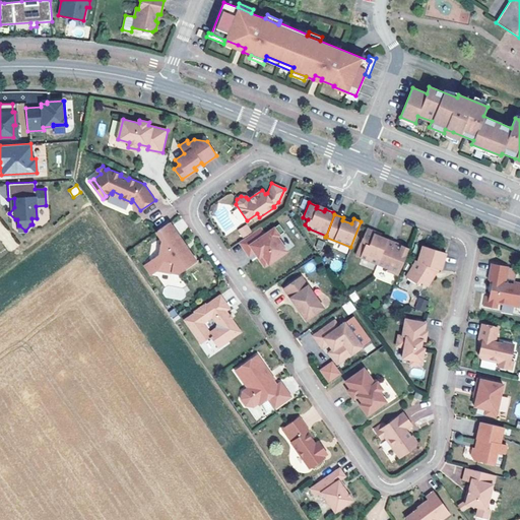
[(169,221),(156,231),(161,237),(158,254),(150,260),(157,270),(178,273),(196,261),(189,250),(187,252),(183,246),(185,245),(169,221)]
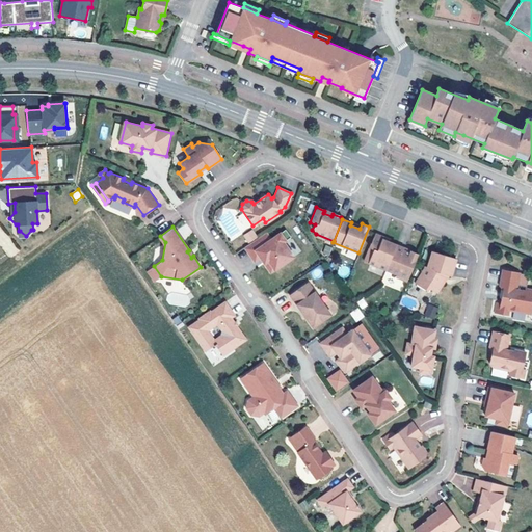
[(253,231),(244,236),(249,243),(257,238),(253,231)]
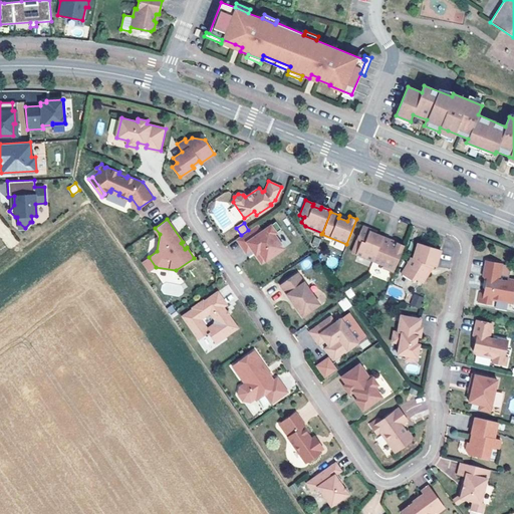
[(256,224),(236,239),(245,253),(251,249),(261,263),(283,248),(273,234),(275,232),(270,225),(261,231),(256,224)]
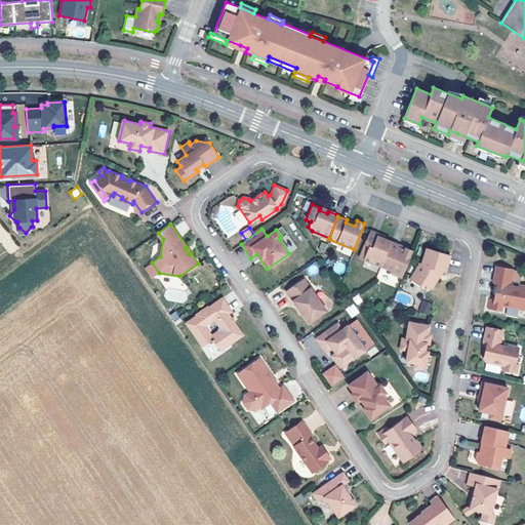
[(378,234),(370,231),(359,257),(380,267),(391,241),(384,239),(377,236),(378,234)]
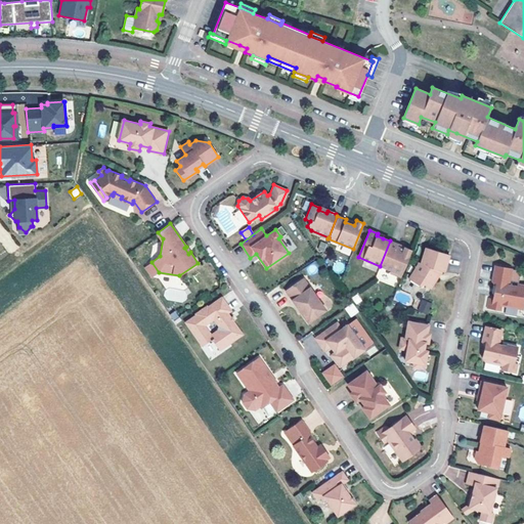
[(398,245),(390,241),(380,266),(391,270),(390,272),(400,277),(411,250),(403,247),(402,249),(397,247),(398,245)]
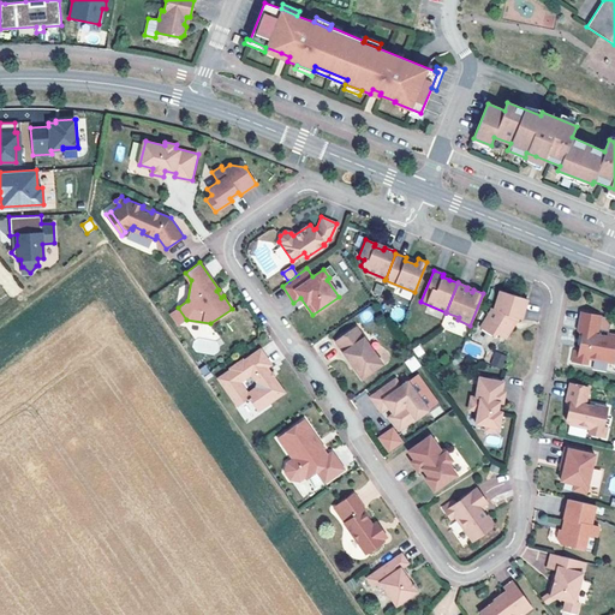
[(382,286),(376,284),(372,291),(380,293),(382,286)]
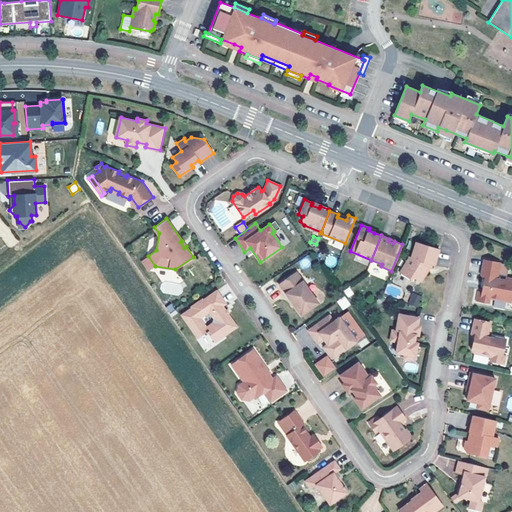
[(433,266),(438,249),(415,242),(410,257),(408,256),(408,258),(399,273),(410,280),(412,277),(420,282),(426,271),(425,270),(427,267),(429,268),(430,265),(433,266)]
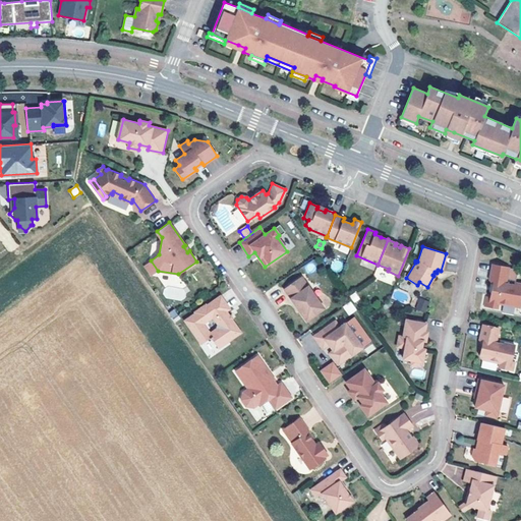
[(151,261),(143,265),(151,275),(158,271),(151,261)]
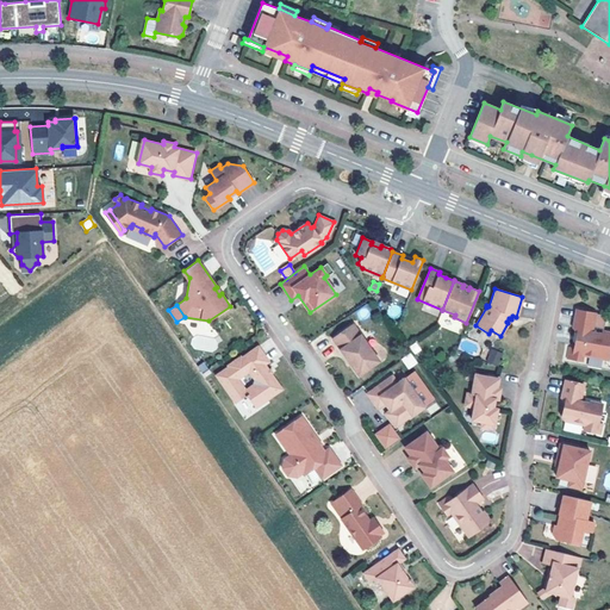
[(593,312),(574,309),(571,327),(574,332),(572,347),(567,347),(566,356),(580,360),(582,354),(607,359),(609,340),(609,331),(601,330),(601,332),(590,331),(593,312)]
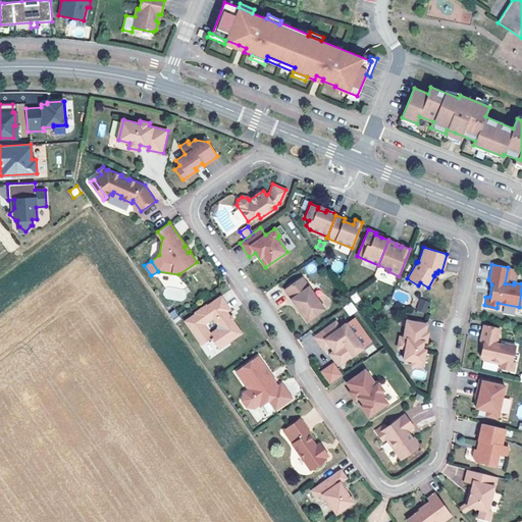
[(302,276),(284,290),(307,321),(324,309),(302,276)]
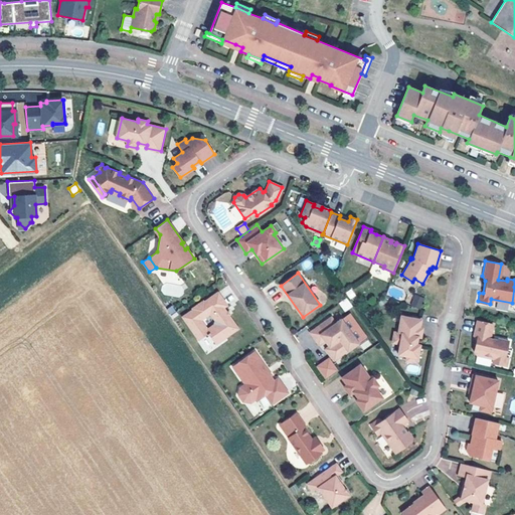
[(202,301),(192,308),(192,309),(182,317),(198,340),(208,333),(215,344),(237,328),(222,308),(226,305),(217,292),(203,302),(202,301)]
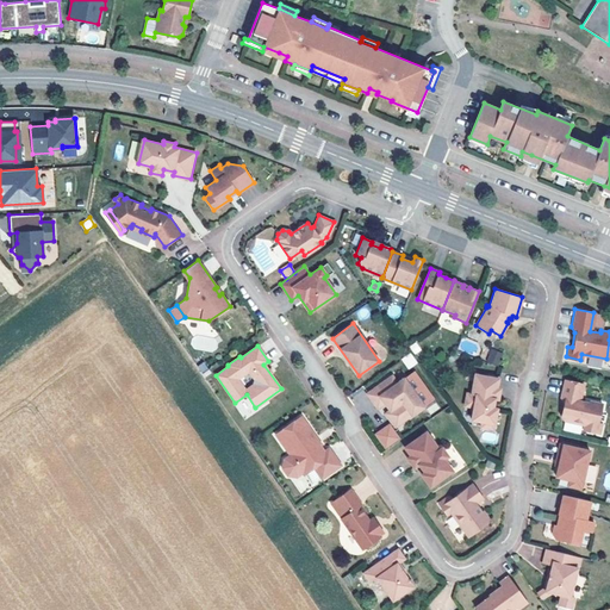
[(502,355),(491,349),(485,359),(496,365),(502,355)]
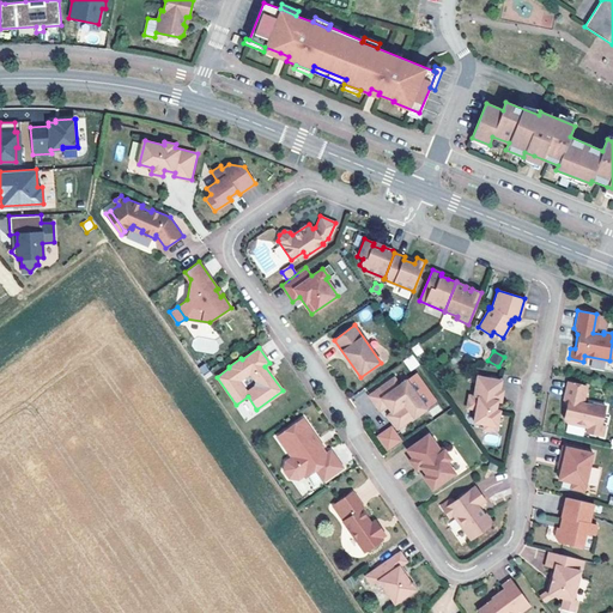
[(413,354),(404,360),(411,371),(420,365),(413,354)]
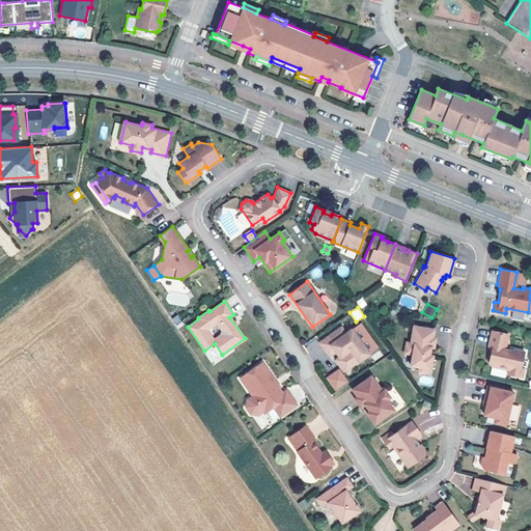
[(341,327),(318,342),(328,355),(335,350),(340,356),(335,360),(343,371),(368,354),(351,329),(345,333),(341,327)]
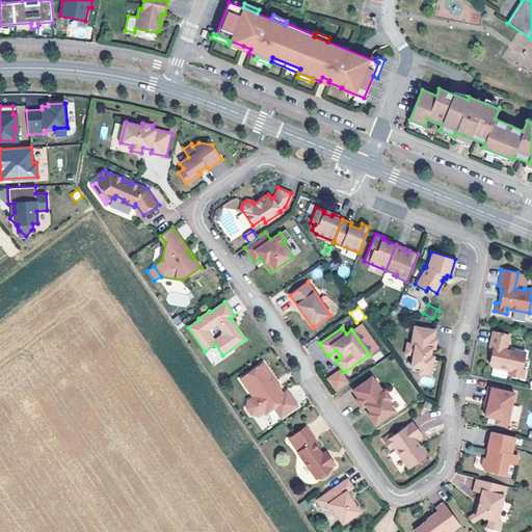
[(433,330),(413,327),(409,344),(405,344),(403,354),(411,355),(409,367),(418,368),(418,373),(428,375),(431,356),(428,356),(429,348),(432,349),(434,340),(431,339),(433,330)]
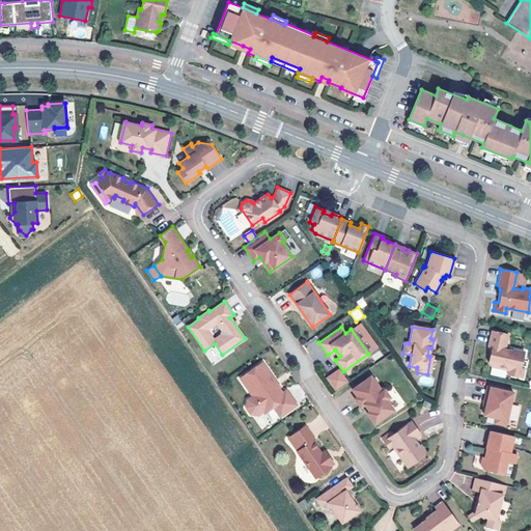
[(506,334),(491,330),(486,345),(490,351),(486,362),(488,365),(506,369),(505,373),(520,376),(522,368),(519,367),(523,351),(511,348),(511,351),(503,348),(506,334)]
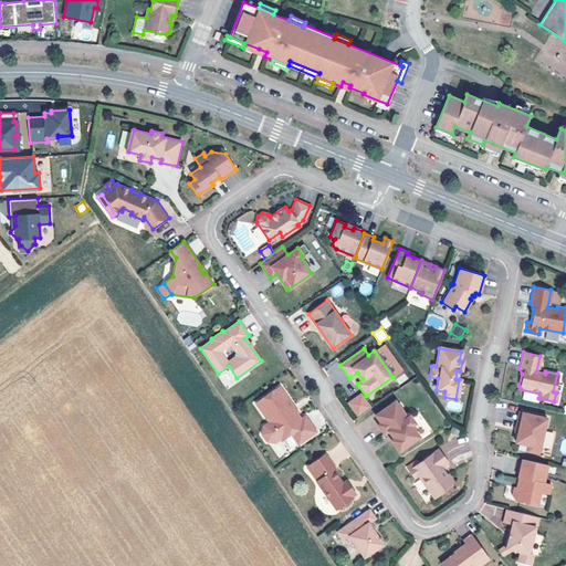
[(276,384),(253,400),(265,419),(260,423),(259,431),(263,439),(272,440),(278,436),(279,438),(287,431),(295,442),(313,429),(302,413),(297,417),(287,402),(289,401),(276,384)]
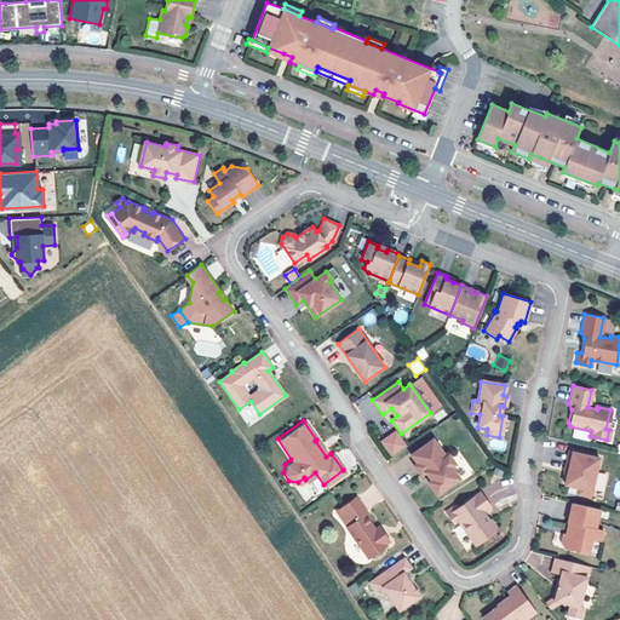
[(396,430),(380,441),(391,457),(407,446),(396,430)]
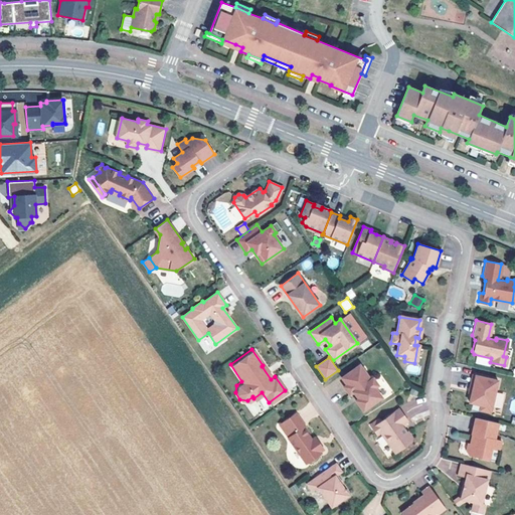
[(359,365),(341,377),(345,384),(343,386),(348,395),(352,392),(357,398),(354,400),(362,411),(381,398),(374,387),(377,385),(372,378),(369,379),(359,365)]
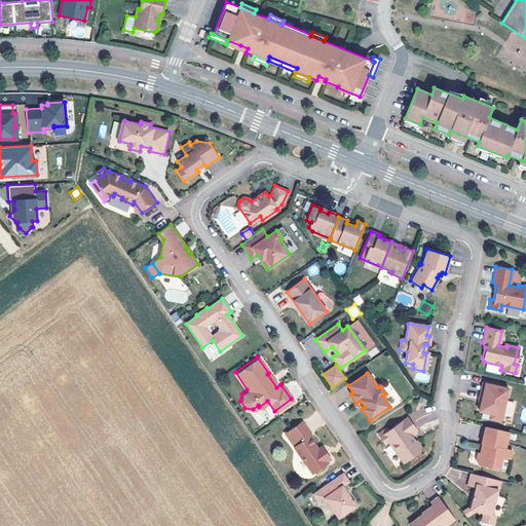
[(510,389),(484,383),(482,395),(484,396),(483,403),(481,412),(492,415),(491,420),(501,422),(510,389)]
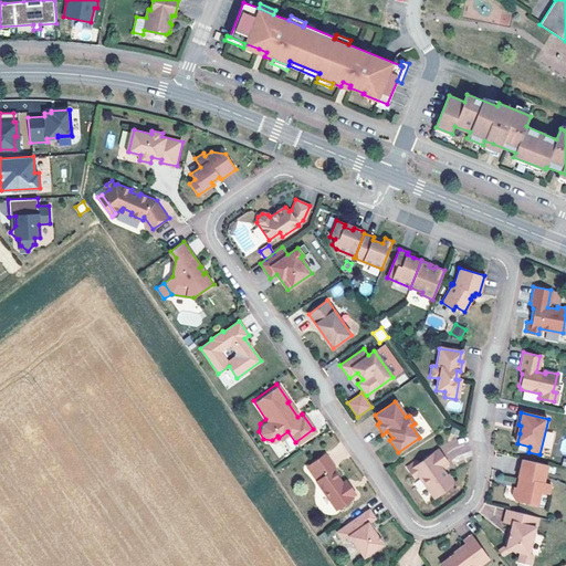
[(446,459),(469,451),(464,438),(441,446),(446,459)]
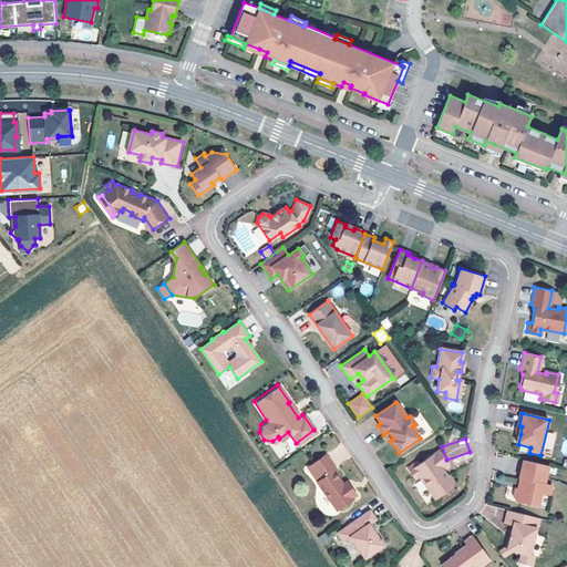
[(415,462),(406,467),(414,478),(418,476),(434,498),(452,486),(452,481),(449,475),(446,476),(441,468),(447,463),(439,450),(418,465),(415,462)]
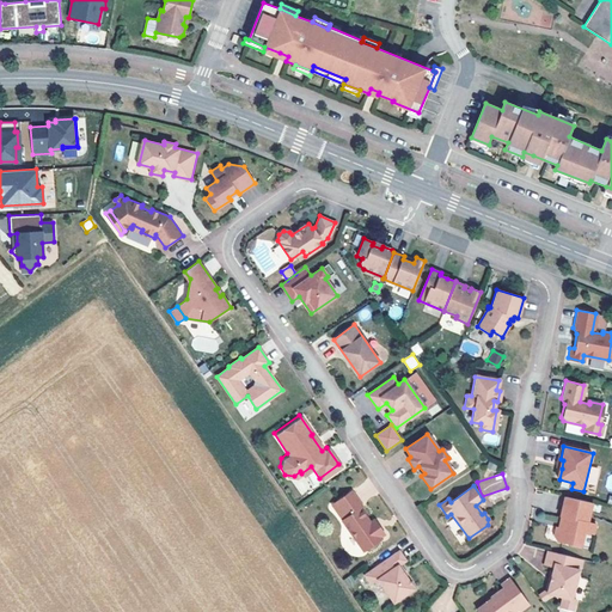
[(348,489),(329,502),(340,519),(361,549),(379,537),(378,536),(381,532),(373,520),(369,522),(367,519),(357,506),(360,505),(348,489)]
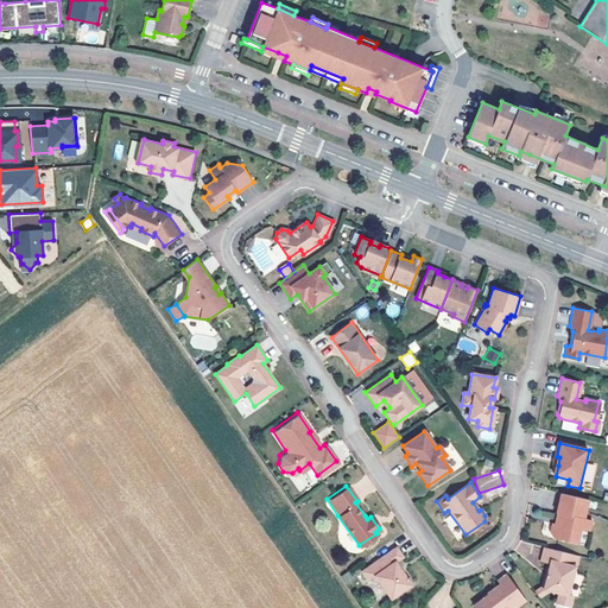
[(588,499),(561,493),(556,513),(559,513),(557,524),(551,523),(549,532),(552,537),(576,543),(580,529),(588,531),(590,520),(583,518),(588,499)]
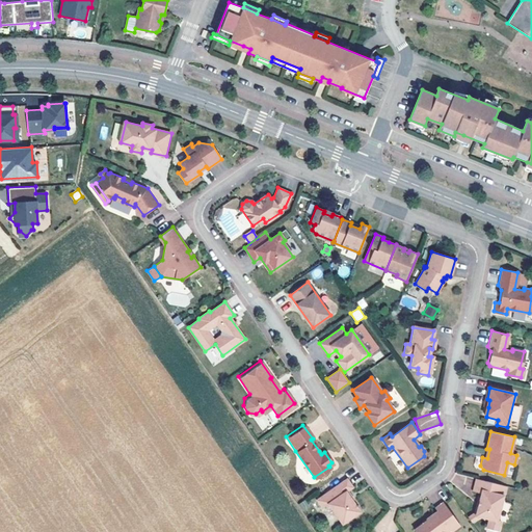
[(345,478),(315,499),(320,507),(326,503),(340,523),(357,510),(344,490),(350,486),(345,478)]
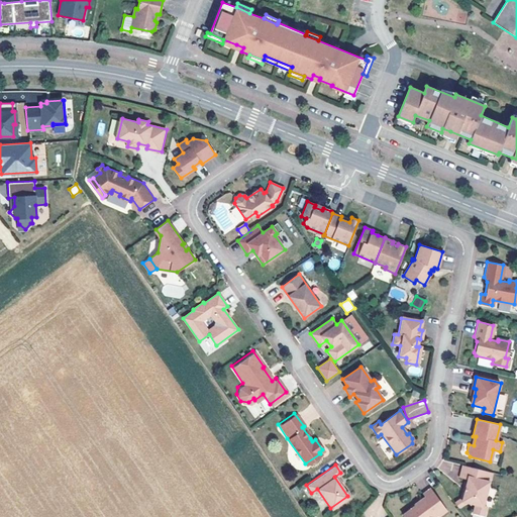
[(488,472),(462,466),(458,477),(467,480),(462,489),(461,489),(458,498),(464,500),(469,502),(466,511),(477,515),(480,505),(477,504),(488,472)]
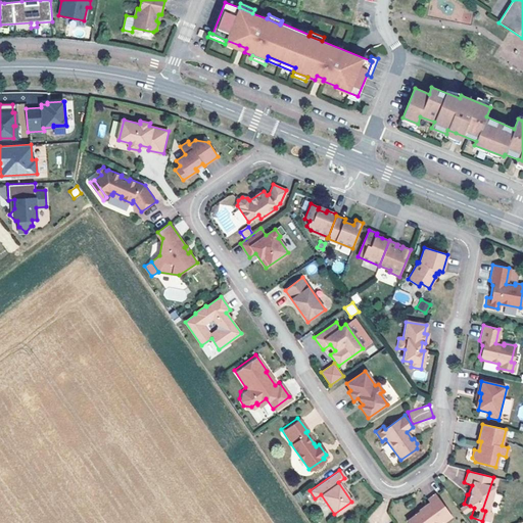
[(419,512),(407,521),(408,522),(438,522),(442,521),(443,522),(452,517),(435,494),(427,500),(429,503),(419,510),(419,512)]
